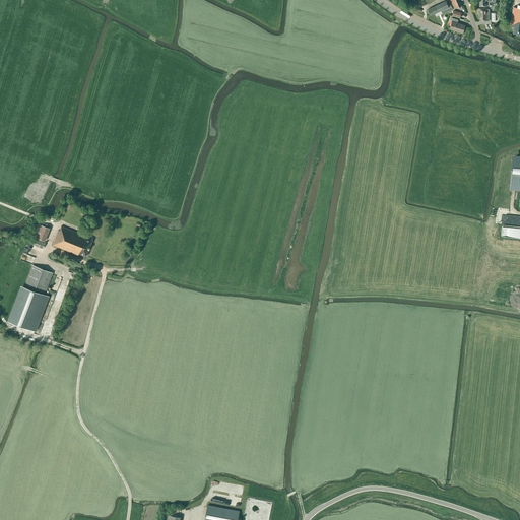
[(450,4),(449,5),(448,0),(446,1),(428,9),(431,15),(441,11),(442,14),(453,9),(450,4)]
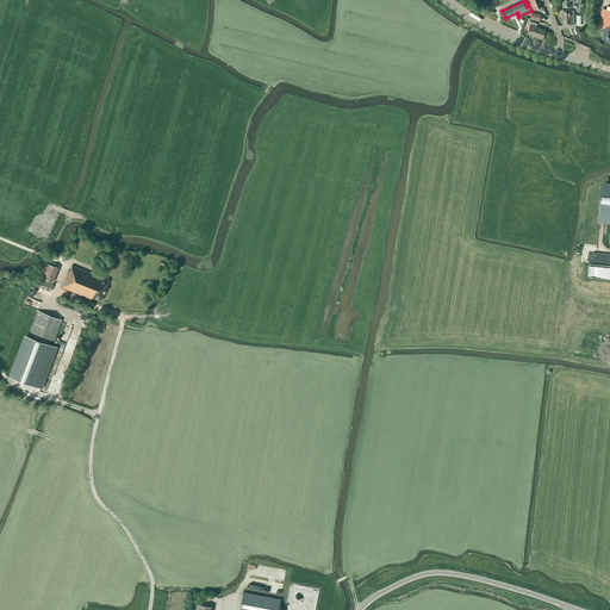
[(537,0),(528,0),(533,11),(541,7),(537,0)]
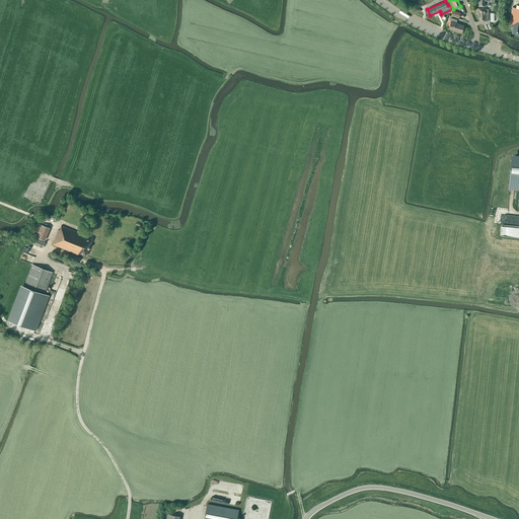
[(518,0),(511,0),(508,25),(514,26),(512,33),(518,33),(518,0)]
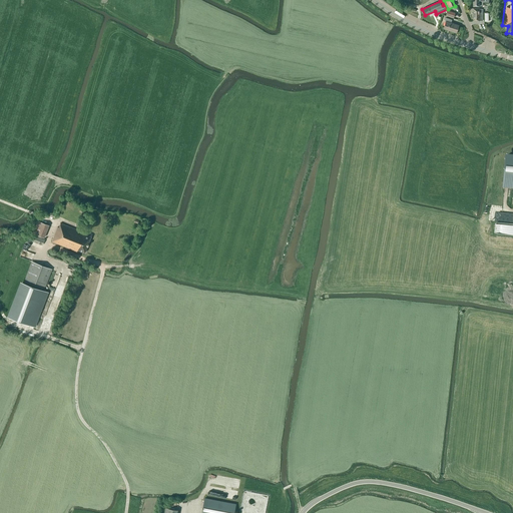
[(479,21),(483,21),(483,9),(479,9),(479,8),(473,8),(473,21),(479,21)]
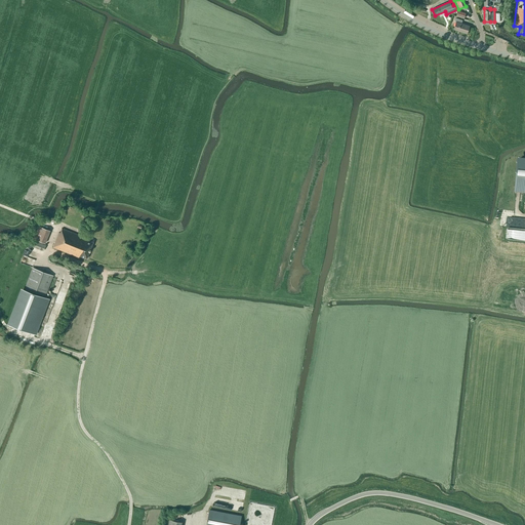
[(453,30),(467,34),(470,26),(461,24),(462,21),(456,18),(455,22),(456,22),(453,30)]
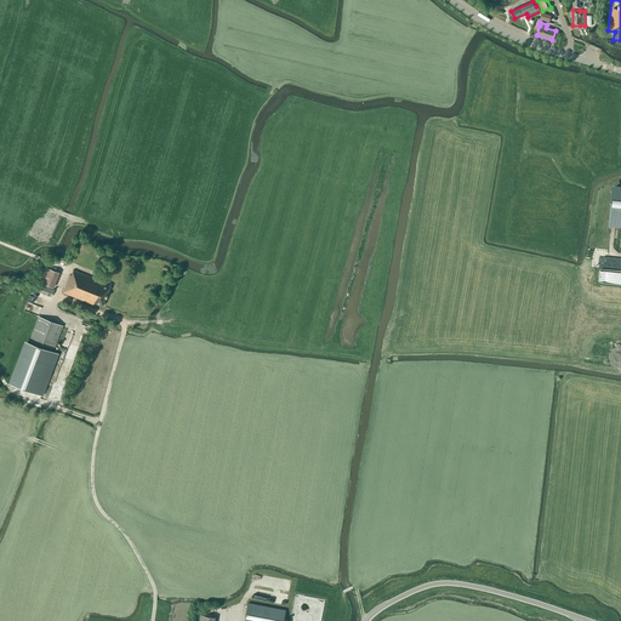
[(620,191),(611,191),(609,226),(620,226),(620,191)]
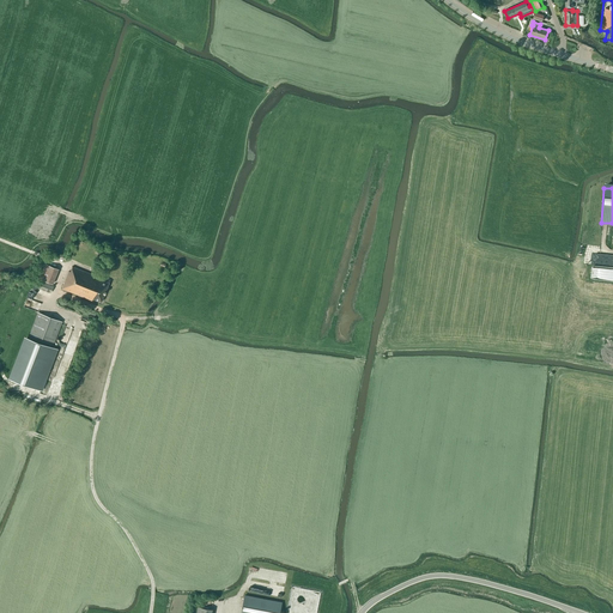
[(46,263),(40,279),(53,284),(59,269),(46,263)]
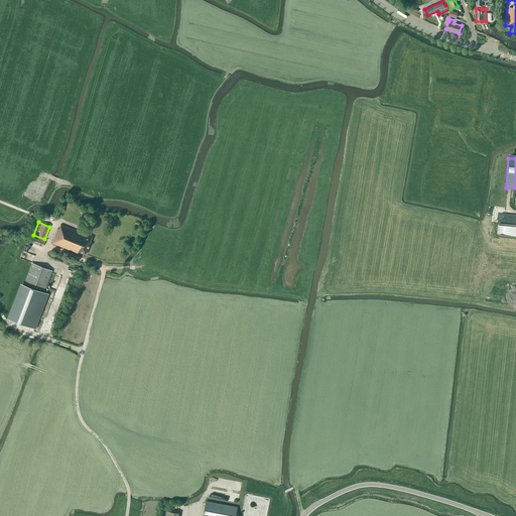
[(60,224),(58,229),(57,228),(51,243),(77,253),(78,251),(85,254),(87,249),(89,244),(92,236),(86,234),(86,235),(81,234),(82,233),(60,224)]
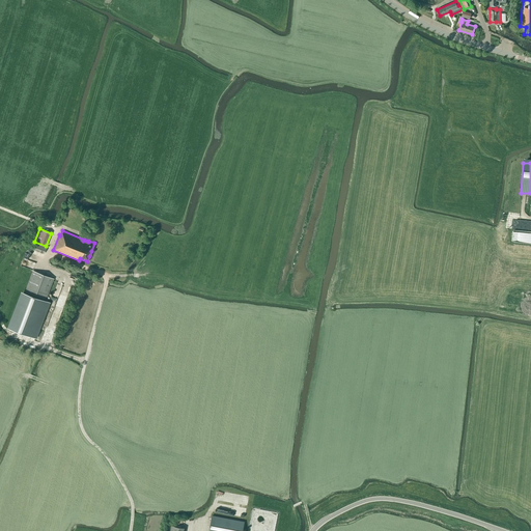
[(32,249),(44,254),(46,248),(34,243),(32,249)]
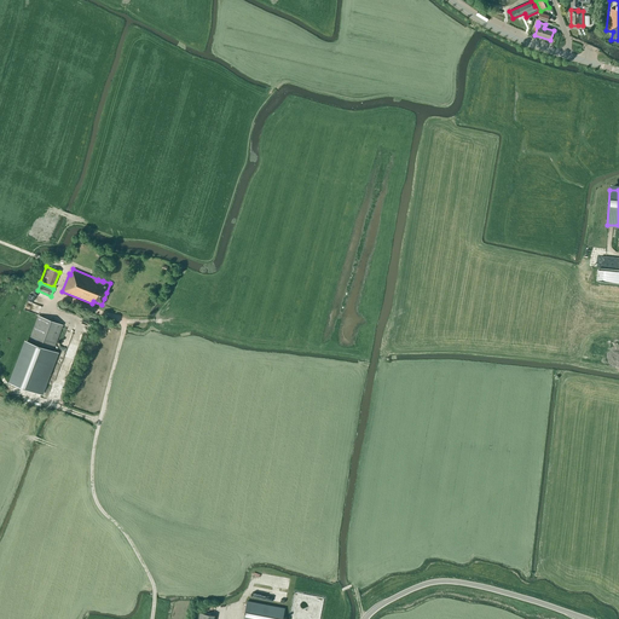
[(28,341),(52,351),(62,325),(38,316),(28,341)]
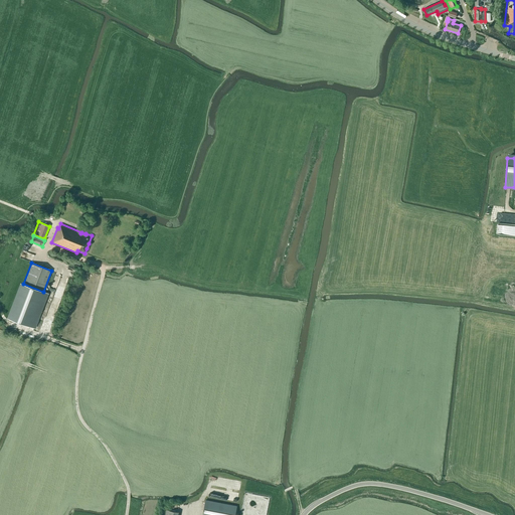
[(56,272),(49,288),(54,290),(61,274),(56,272)]
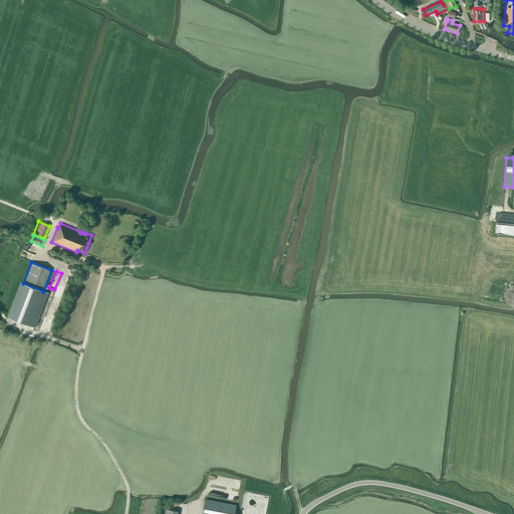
[(49,294),(20,283),(7,318),(35,328),(49,294)]
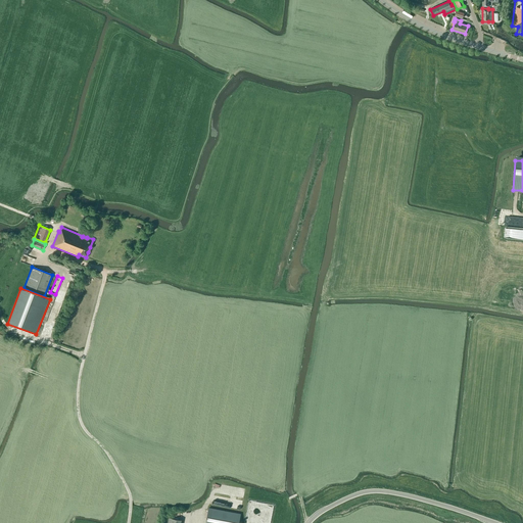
[(205,522),(238,522),(241,514),(209,508),(205,522)]
